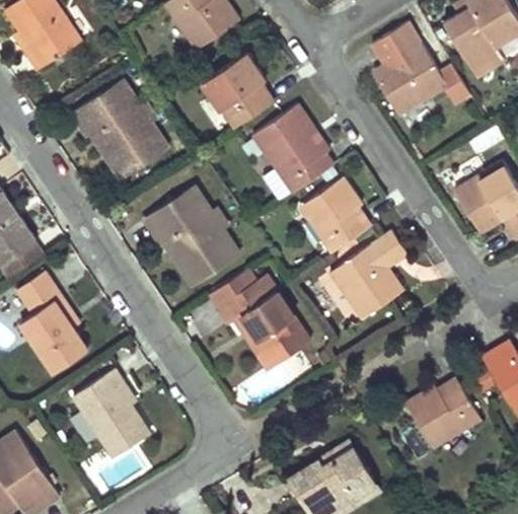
[(78,41),(51,0),(17,0),(2,10),(15,29),(30,51),(24,55),(33,69),(78,41)]
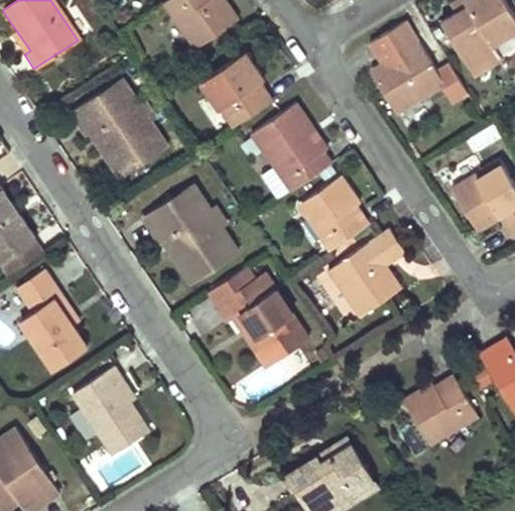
[(224,0),(171,0),(164,5),(196,51),(239,21),(224,0)]
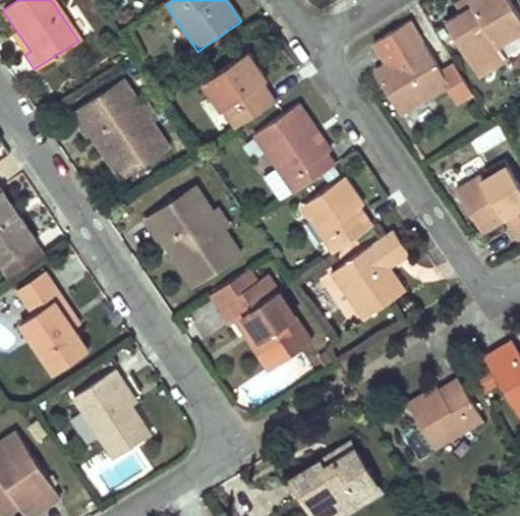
[(519,17),(509,0),(468,0),(472,7),(459,14),(446,22),(474,70),(503,53),(499,46),(519,34),(519,17)]
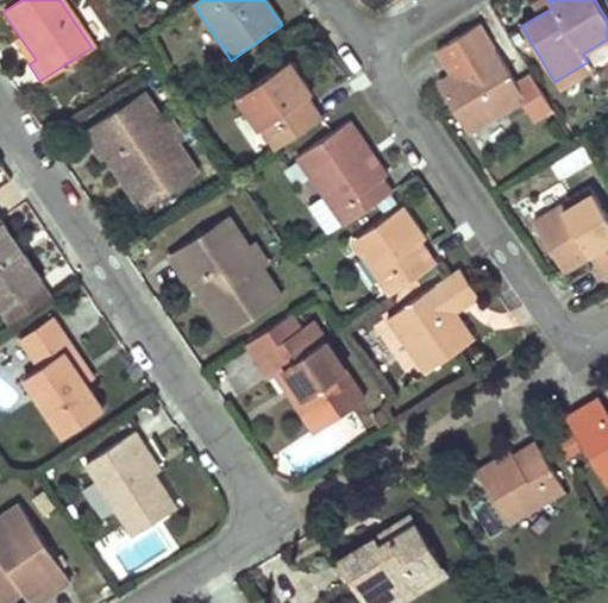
[(552,8),(547,0),(532,10),(537,17),(552,8)]
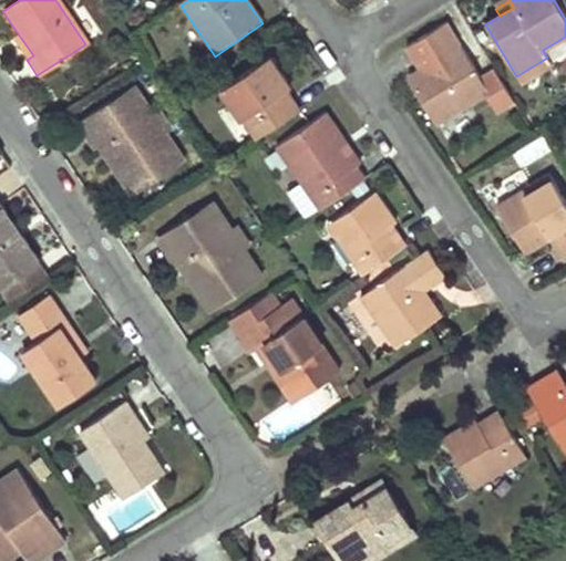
[(514,104),(495,72),(480,81),(446,24),(407,49),(420,71),(422,75),(410,82),(436,127),(486,97),(496,114),(514,104)]
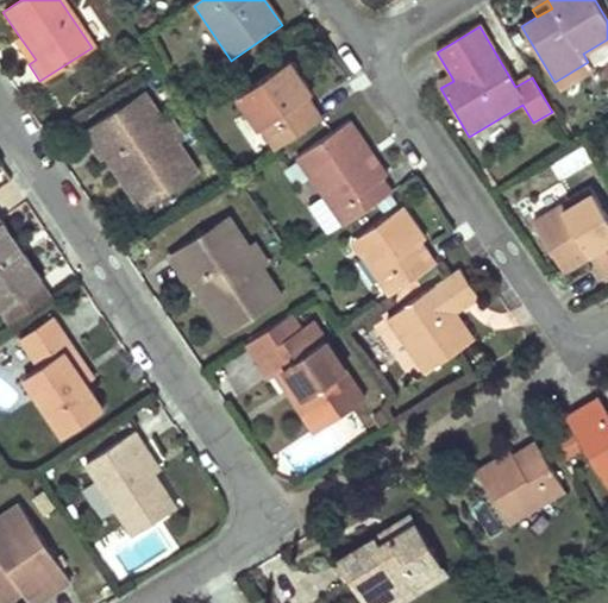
[(36,60),(18,35),(12,38),(29,64),(36,60)]
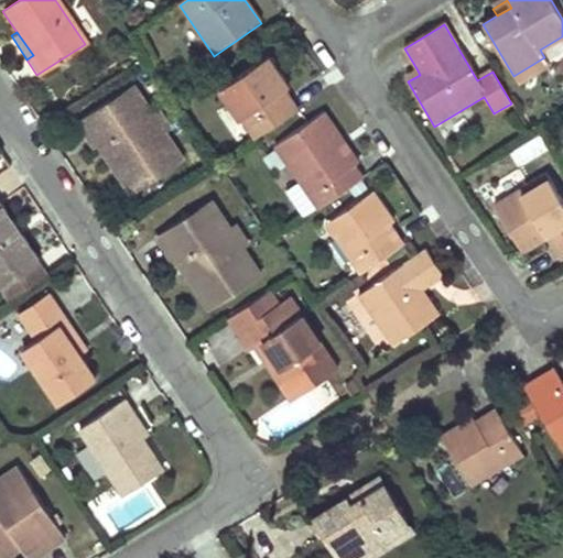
[(519,86),(550,67),(544,57),(513,76),(519,86)]
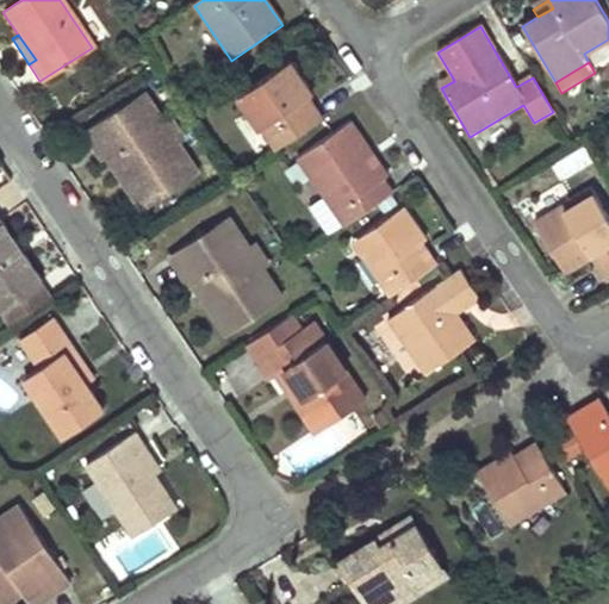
[(309,100),(311,98),(314,97),(290,63),(237,100),(274,154),(323,120),(309,100)]
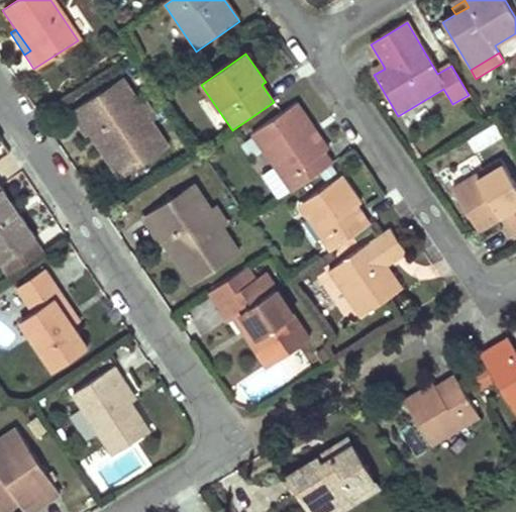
[(374,75),(385,69),(383,65),(372,72),(374,75)]
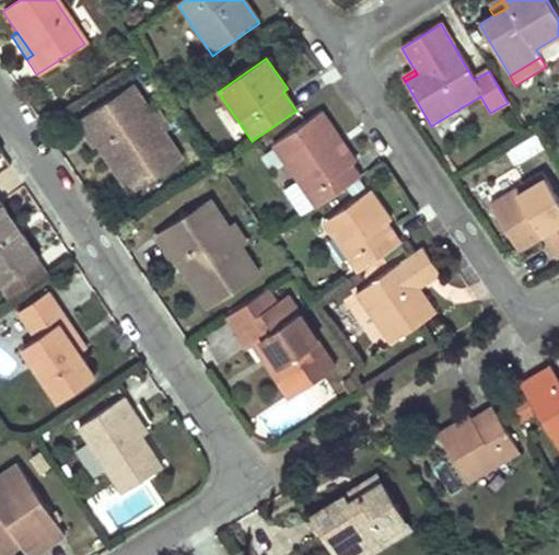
[(128,85),(105,101),(113,112),(135,96),(128,85)]
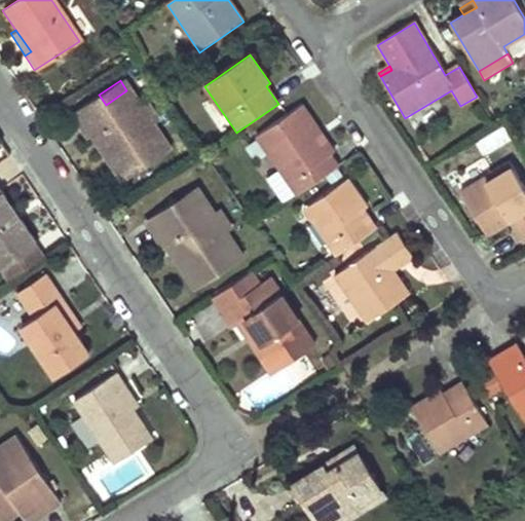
[(99,95),(73,112),(90,137),(97,133),(111,154),(105,158),(120,181),(167,150),(150,124),(137,105),(126,90),(106,105),(99,95)]
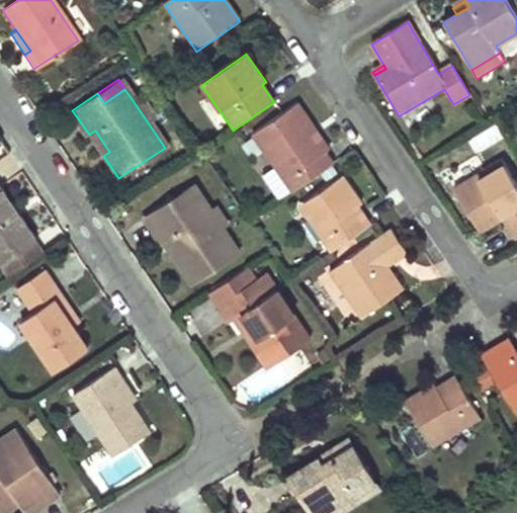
[(141,100),(135,103),(148,122),(153,117),(141,100)]
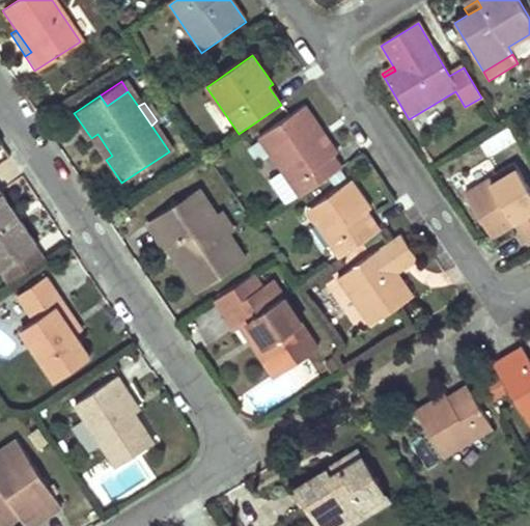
[(333,155),(335,154),(337,151),(306,107),(259,138),(272,157),(256,166),(285,208),(300,197),(342,168),(333,155)]
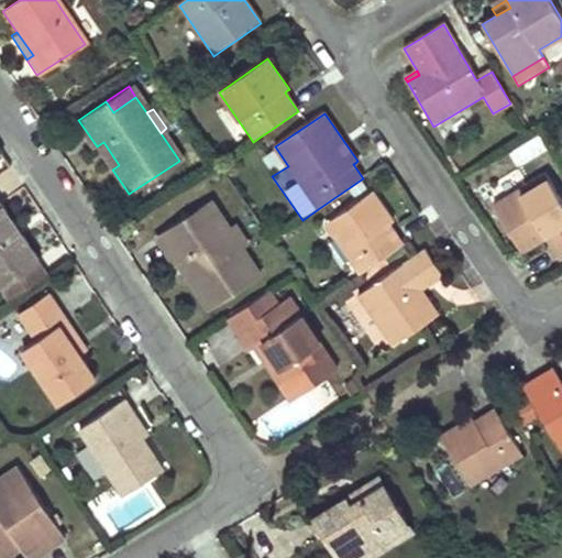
[(103,142),(97,146),(112,170),(119,165),(103,142)]
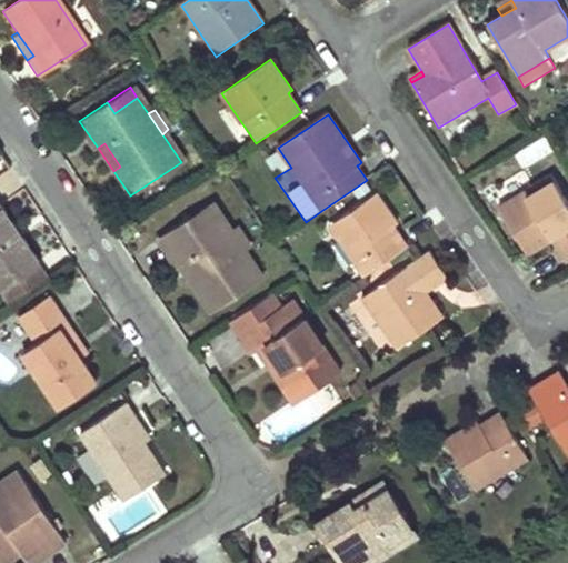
[(566,263),(567,262),(567,204),(551,177),(497,208),(526,258),(554,242),(566,263)]
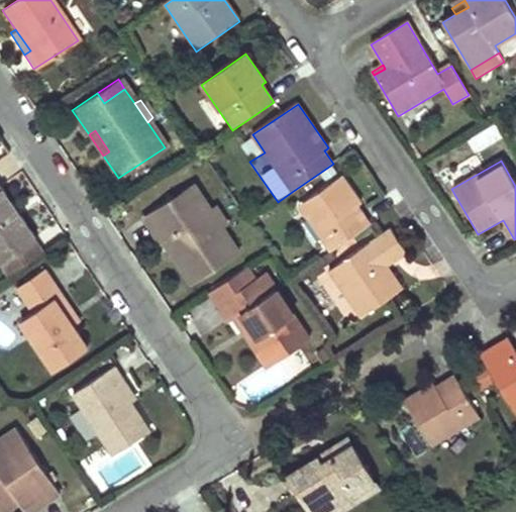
[(356,206),(359,205),(363,203),(343,176),(301,206),(332,251),(370,225),(356,206)]
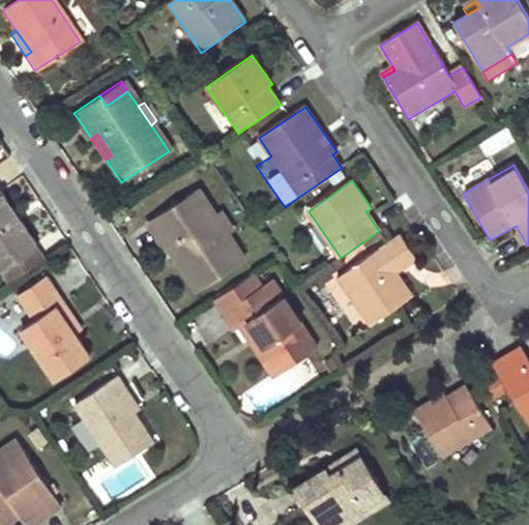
[(36,245),(0,191),(0,276),(6,285),(41,261),(34,248),(36,245)]
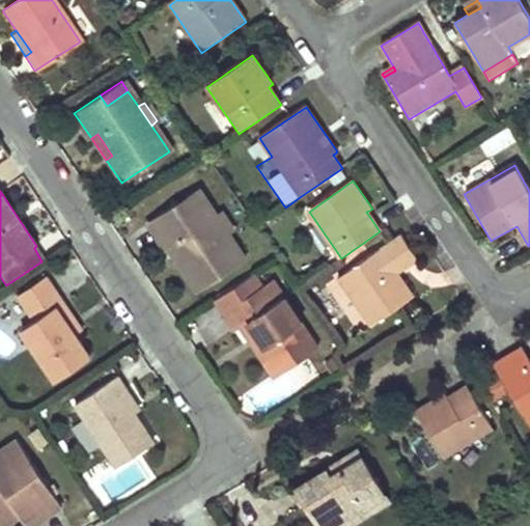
[(197,191),(175,205),(182,215),(203,200),(197,191)]
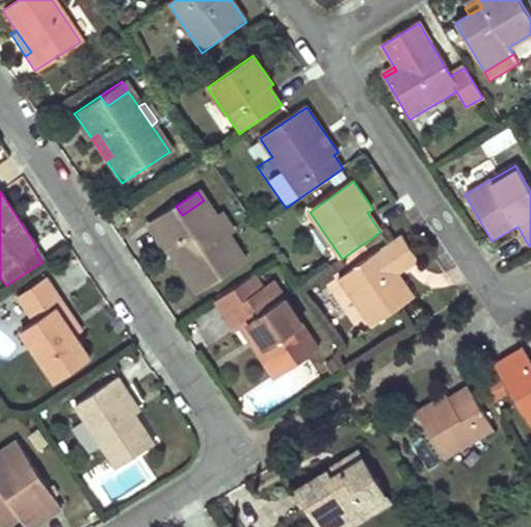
[(176,206),(149,224),(165,248),(171,245),(186,267),(180,270),(196,296),(245,264),(227,236),(214,216),(204,201),(182,215),(176,206)]
